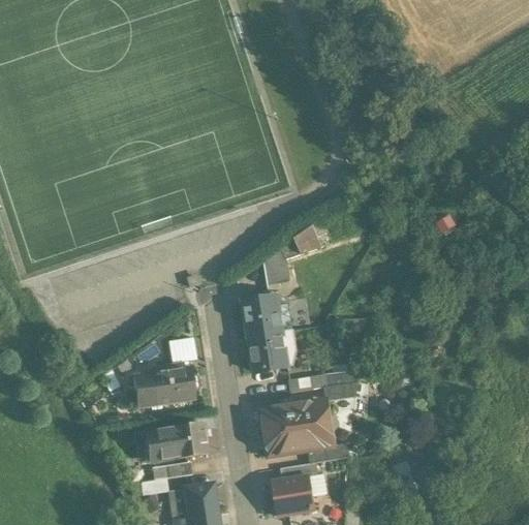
[(436,237),(452,227),(443,212),(427,221),(436,237)]
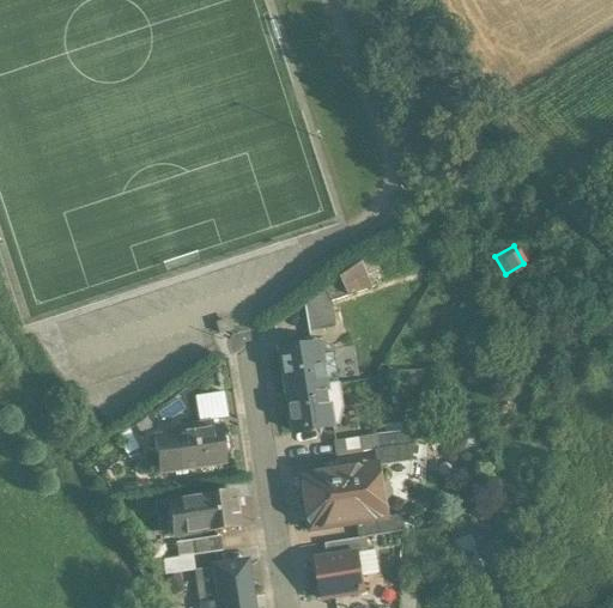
[(354,266),(332,283),(343,297),(365,281),(354,266)]
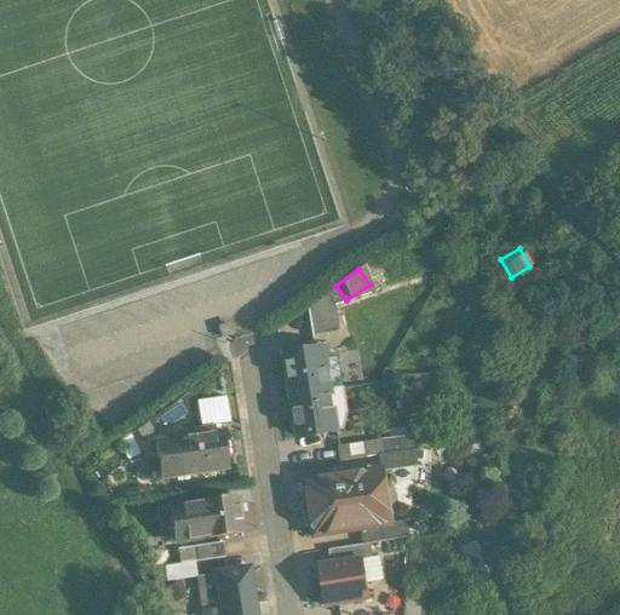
[(306,306),(311,332),(342,328),(336,286),(306,306)]
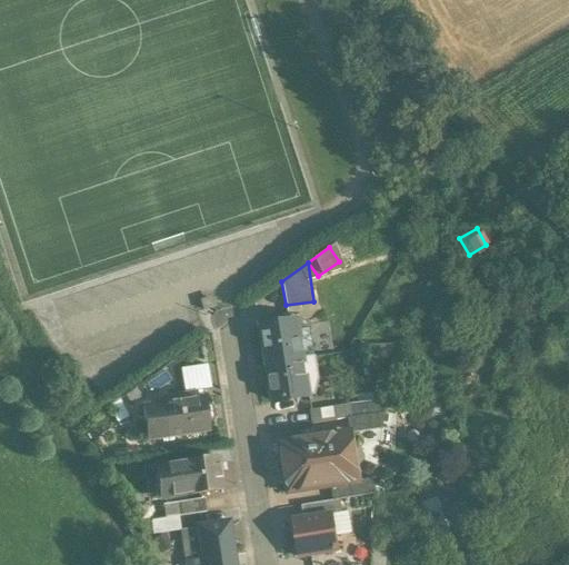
[(297,318),(262,324),(268,362),(302,356),(297,318)]
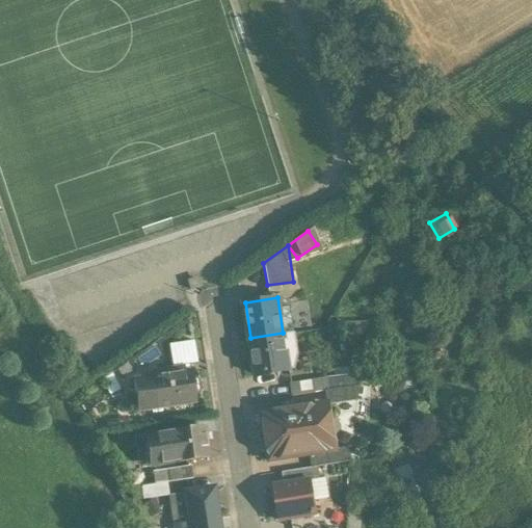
[(283,333),(250,338),(256,372),(288,368),(283,333)]
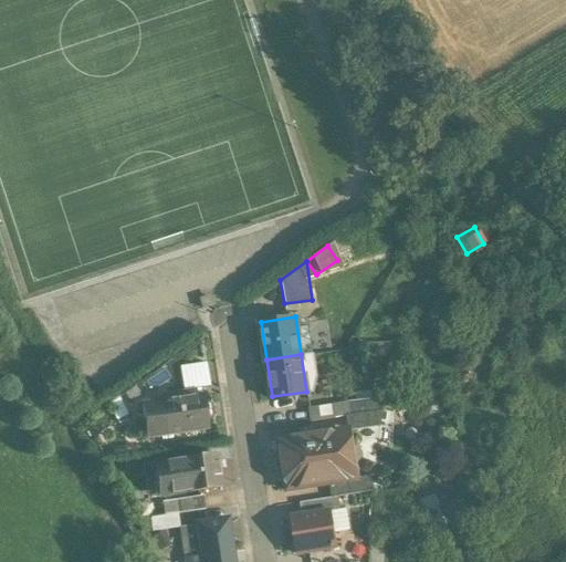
[(164,362),(142,377),(148,386),(149,389),(173,373),(164,362)]
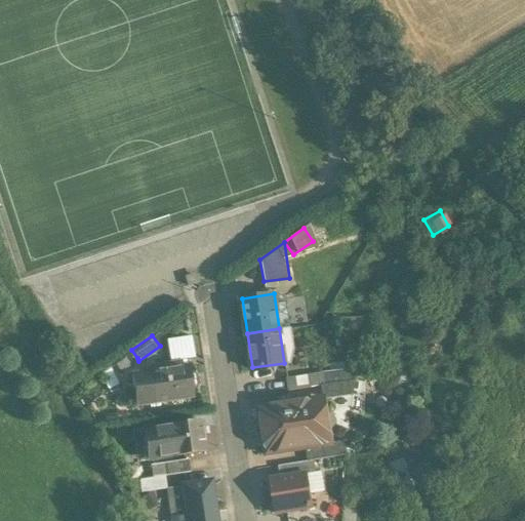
[(137,358),(131,350),(114,362),(120,370),(137,358)]
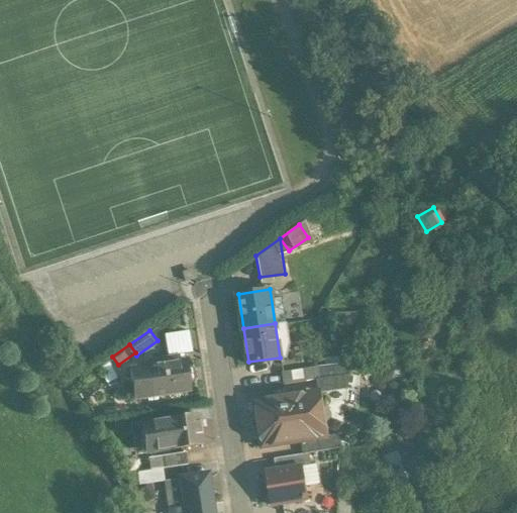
[(178,353),(151,357),(151,364),(146,365),(150,395),(190,389),(189,380),(193,379),(191,367),(187,367),(185,358),(179,360),(178,353)]
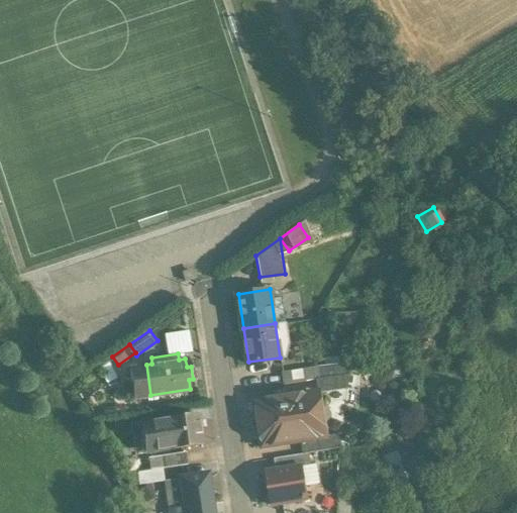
[(316,366),(318,378),(348,373),(350,360),(316,366)]
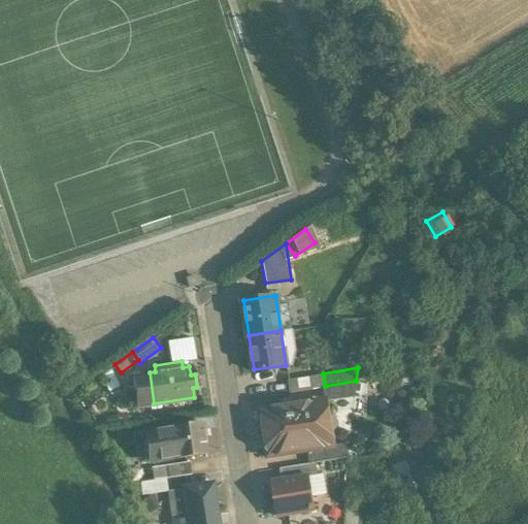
[(150,372),(131,374),(136,405),(154,403),(150,372)]
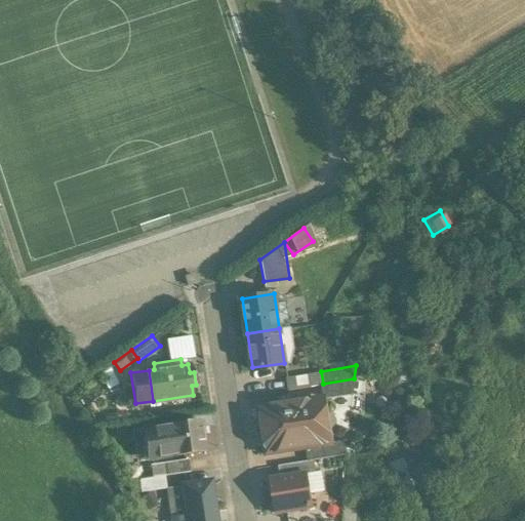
[(309,372),(311,386),(323,384),(321,371),(309,372)]
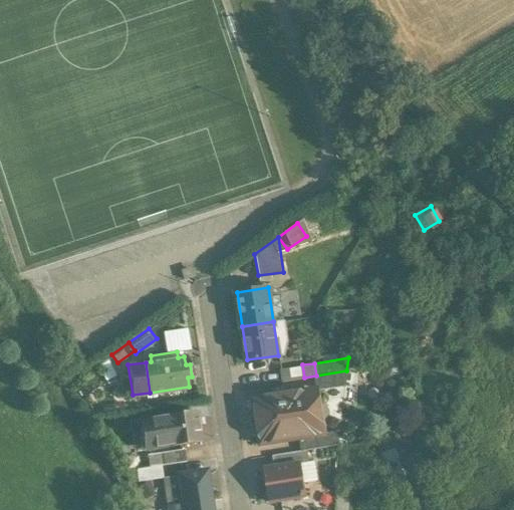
[(302,364),(281,368),(283,380),(304,377),(302,364)]
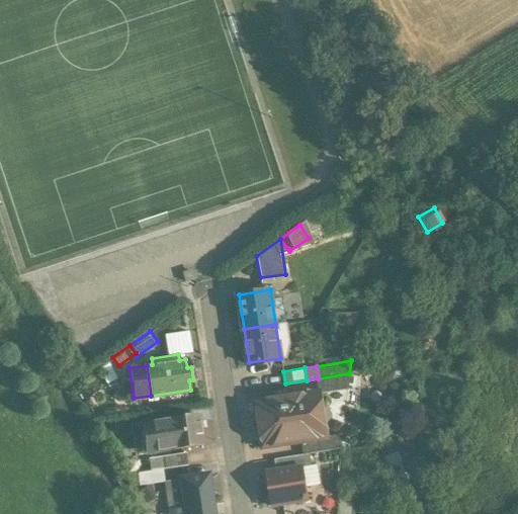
[(349,373),(319,378),(321,393),(347,388),(349,373)]
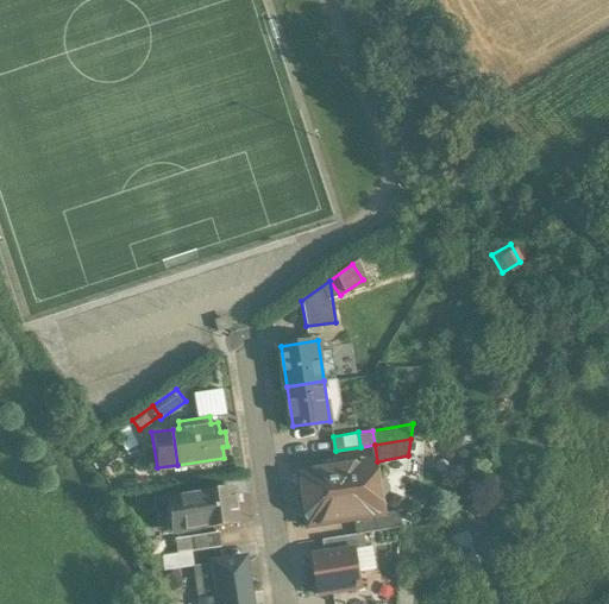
[(362,461),(301,471),(301,472),(305,471),(308,495),(305,495),(309,524),(355,517),(355,516),(352,501),(368,498),(362,461)]
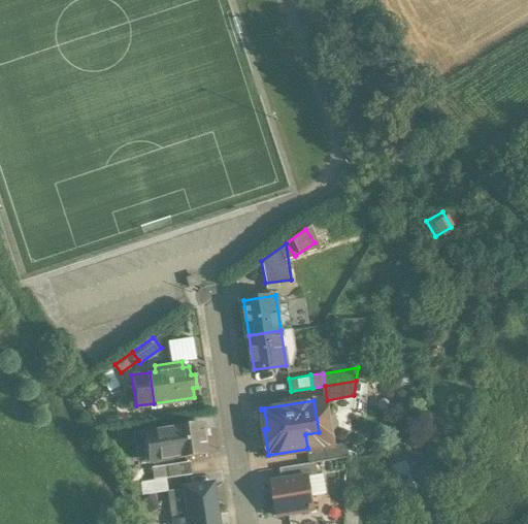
[(201,421),(145,429),(151,460),(205,452),(201,421)]
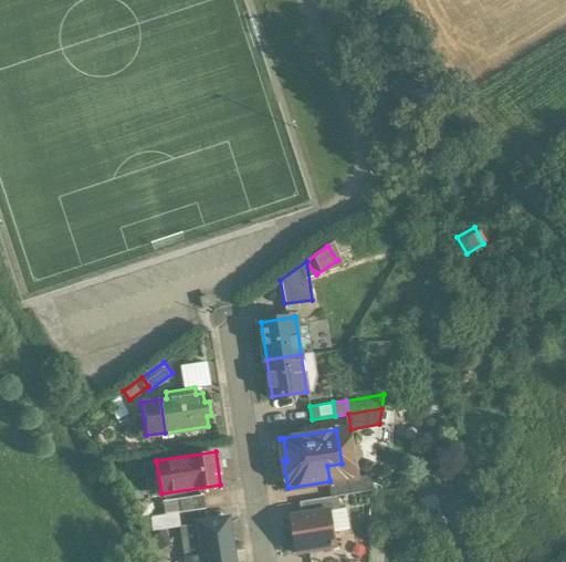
[(373,474),(329,480),(329,481),(331,481),(333,496),(371,489),(371,477),(373,474)]
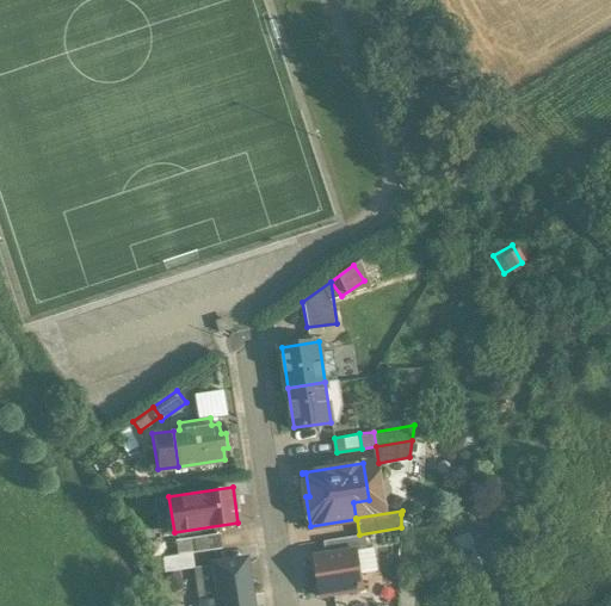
[(173,539),(176,554),(221,548),(218,533),(173,539)]
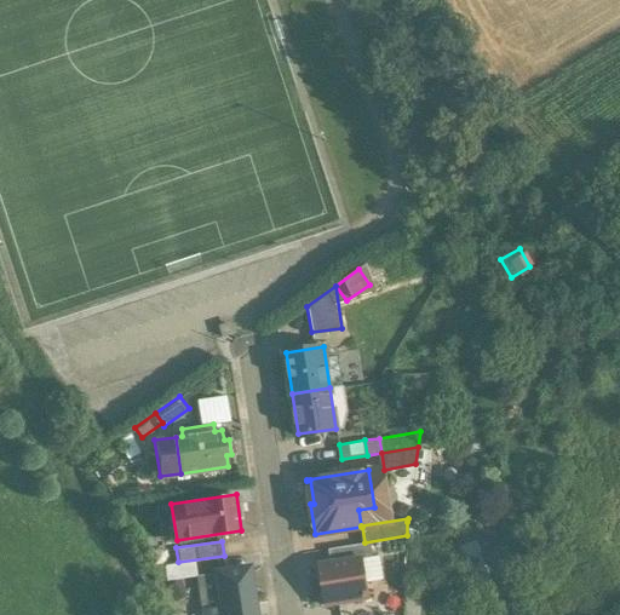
[(362,557),(319,564),(325,604),(368,597),(362,557)]
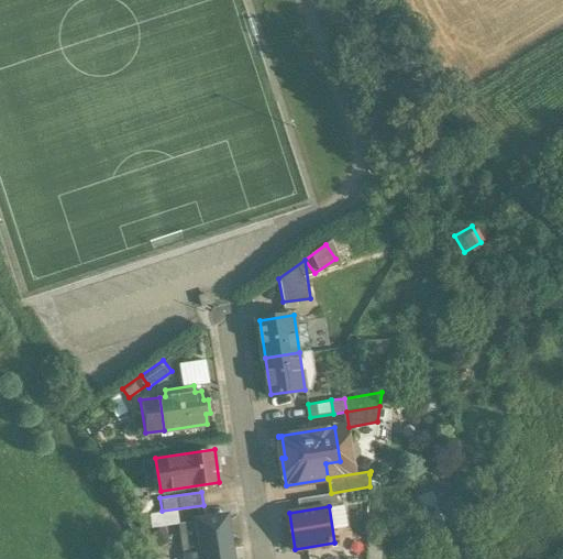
[(234,558),(228,513),(194,518),(194,522),(199,558),(234,558)]
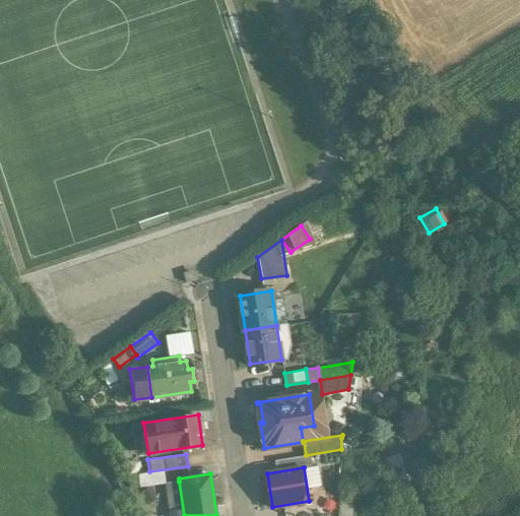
[(168,515),(184,515),(179,481),(164,482),(168,515)]
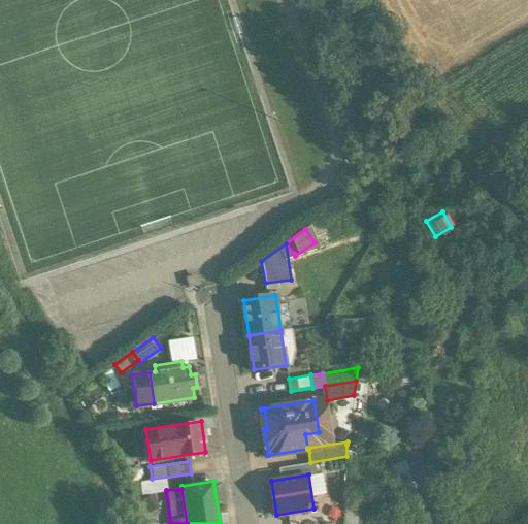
[(344,517),(343,523),(358,523),(359,502),(345,501),(344,517)]
